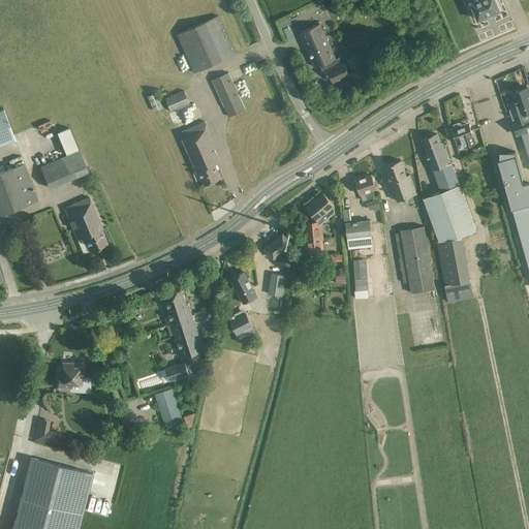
[(475,0),(470,2),(478,20),(500,10),(495,0),(475,0)]
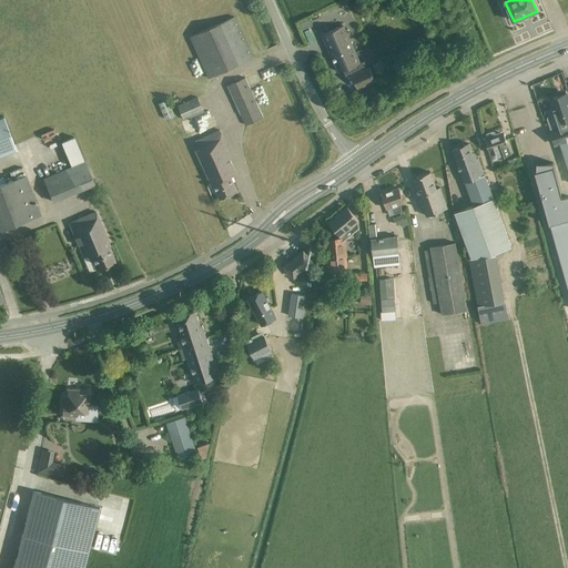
[(209,79),(253,58),(234,17),(190,37),(209,79)]
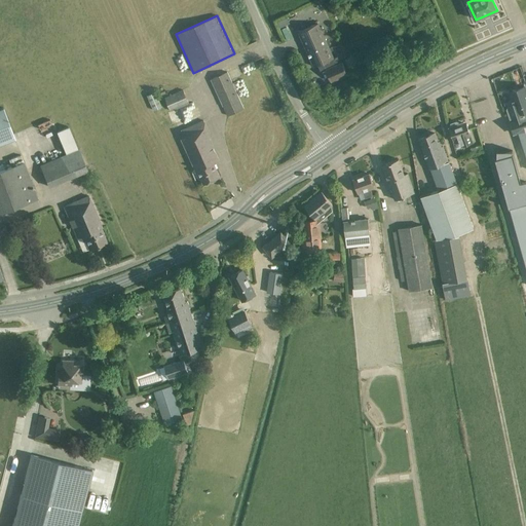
[(290,24),(287,17),(277,22),(279,28),(290,24)]
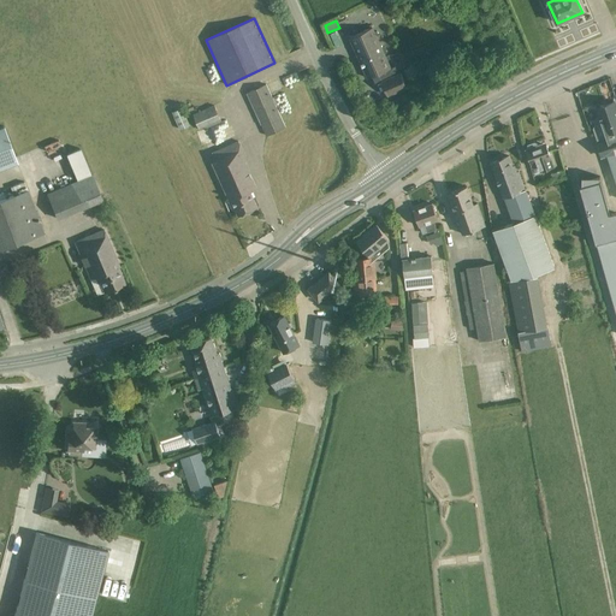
[(391,67),(374,28),(350,39),(368,78),(373,76),(375,84),(381,82),(389,95),(407,87),(401,73),(400,73),(396,66),(391,67)]
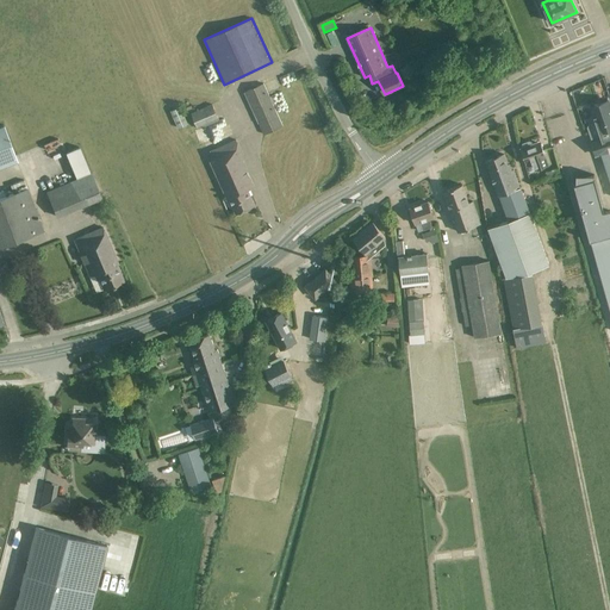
[(263,135),(282,126),(263,83),(244,93),(263,135)]
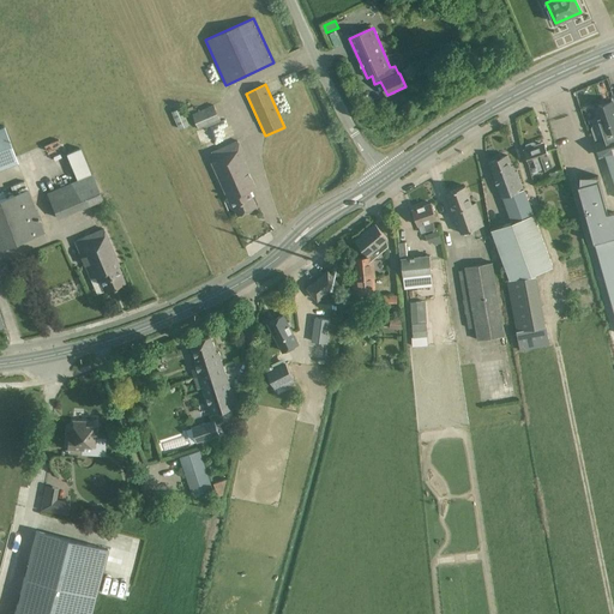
[(613,107),(612,101),(595,107),(603,133),(605,133),(606,137),(595,142),(600,157),(605,155),(613,182),(613,107)]
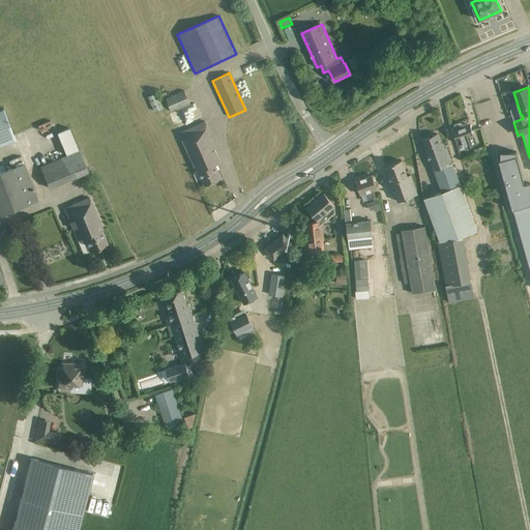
[(154,89),(146,92),(148,96),(154,112),(164,108),(156,93),(154,89)]
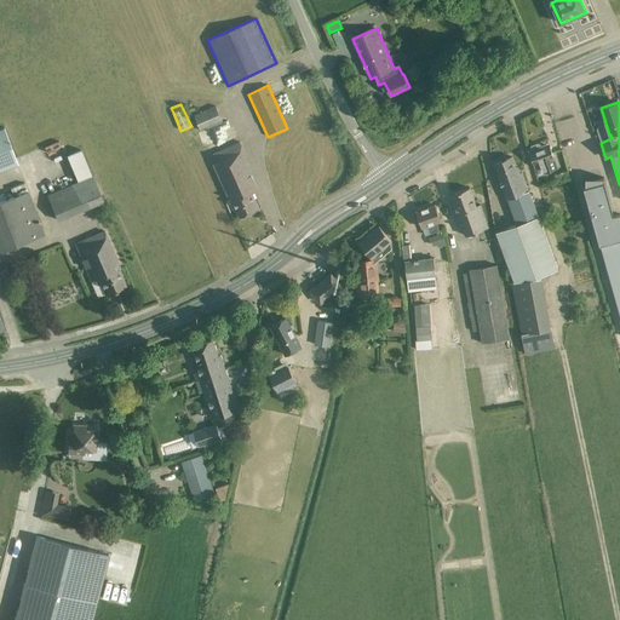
[(216,105),(194,115),(201,132),(223,122),(216,105)]
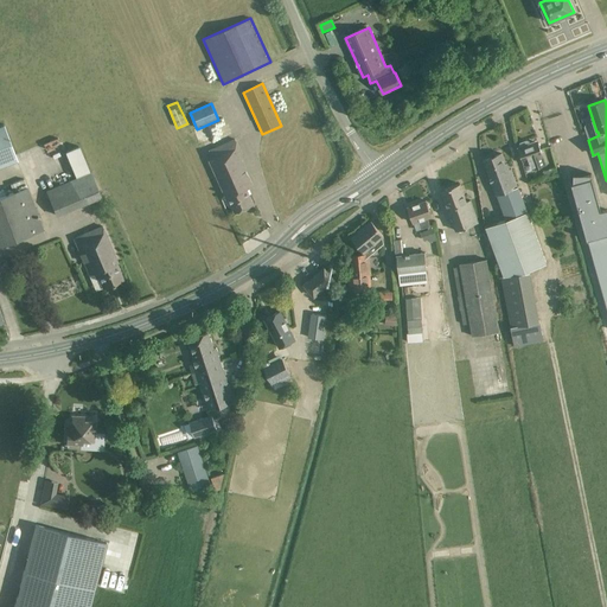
[(0,165),(17,160),(4,123),(0,125),(0,165)]
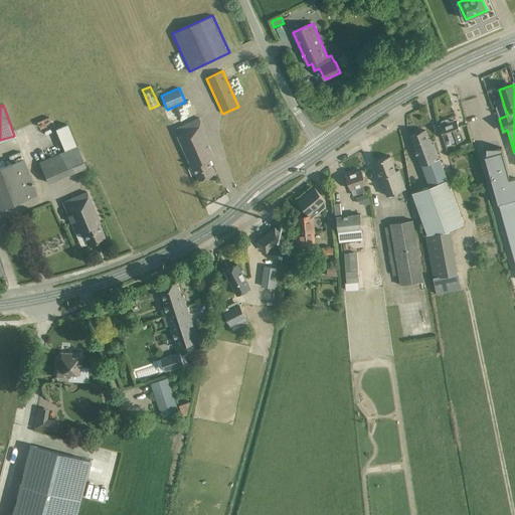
[(200,118),(178,128),(181,135),(178,136),(193,170),(194,169),(199,181),(215,173),(209,160),(214,157),(204,135),(206,134),(200,118)]
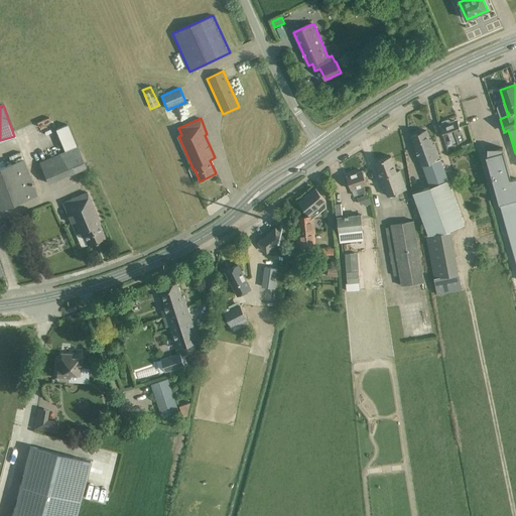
[(450,122),(449,120),(447,119),(442,121),(441,124),(441,125),(440,126),(445,138),(449,137),(453,144),(465,140),(457,120),(450,122)]
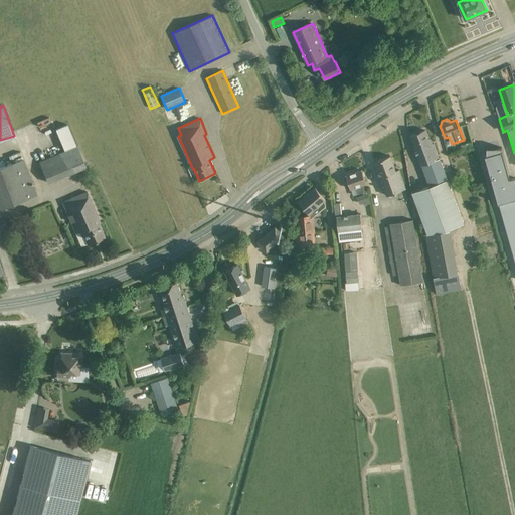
[(55,129),(64,150),(38,161),(48,183),(87,167),(76,145),(67,124),(55,129)]
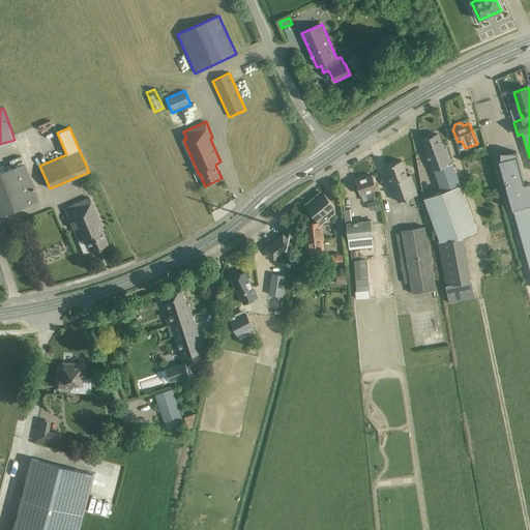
[(441,143),(438,135),(422,140),(434,171),(441,192),(442,193),(424,199),(440,241),(459,237),(477,230),(453,163),(451,163),(446,148),(444,148),(443,143),(441,143)]
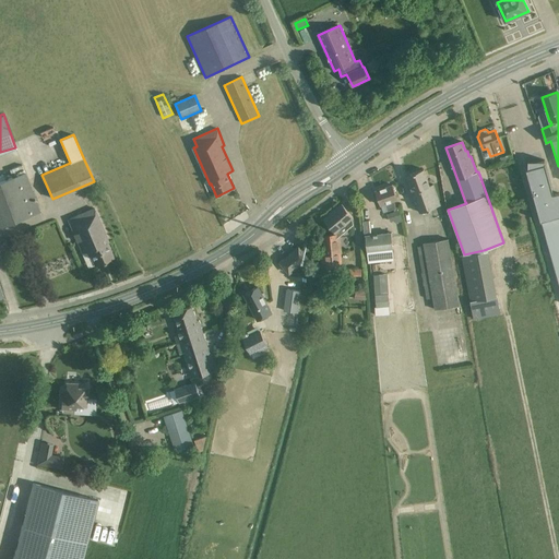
[(543,164),(543,158),(528,158),(528,168),(527,168),(558,284),(558,194),(558,193),(552,194),(544,164),(543,164)]
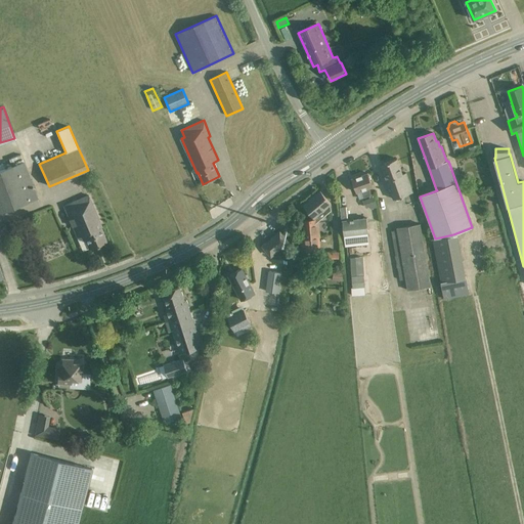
[(8,159),(11,166),(0,169),(0,212),(38,198),(24,161),(23,161),(20,155),(8,159)]
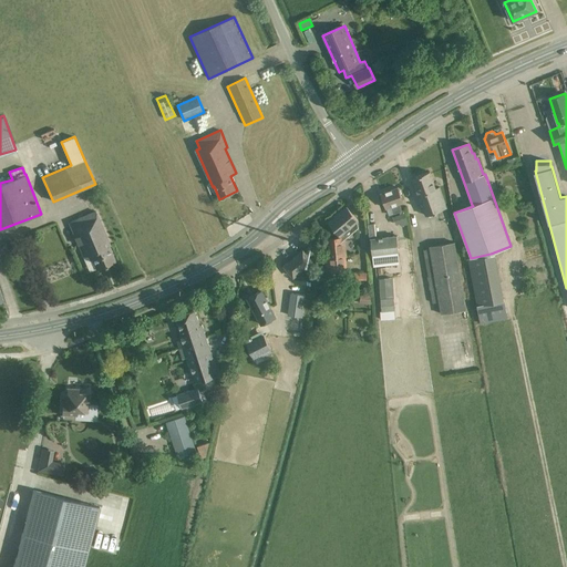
[(426,215),(446,207),(439,186),(435,188),(429,172),(412,177),(426,215)]
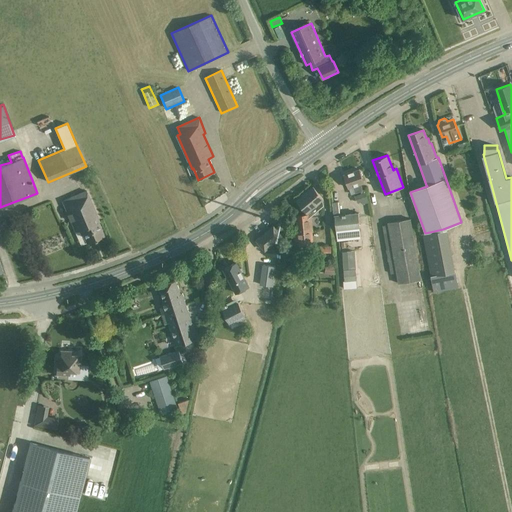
[(364,193),(360,184),(364,183),(359,169),(344,174),(351,195),(360,192),(361,193),(354,196),(357,203),(361,201),(362,205),(369,202),(365,192),(364,193)]
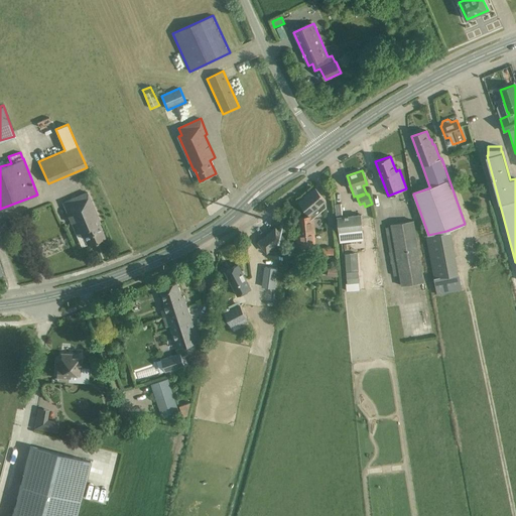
[(315,234),(314,217),(326,207),(325,203),(326,202),(315,188),(299,203),(310,216),(297,217),(299,234),(295,235),(297,248),(314,247),(313,234),(315,234)]
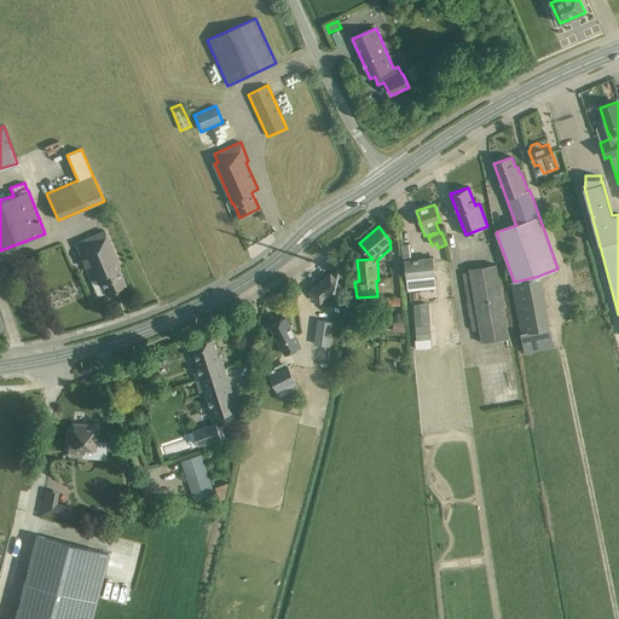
[(105,232),(104,230),(75,243),(91,281),(96,278),(98,284),(100,283),(105,294),(126,284),(120,268),(121,268),(105,232)]
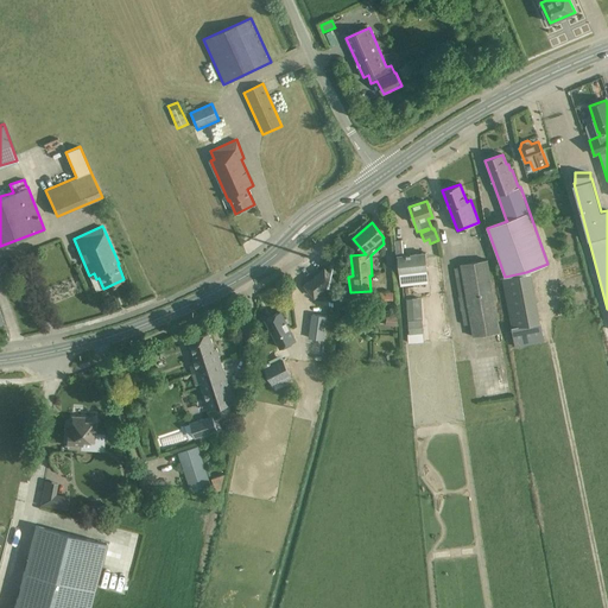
[(396,245),(394,255),(397,255),(400,286),(429,283),(425,252),(405,254),(403,244),(396,245)]
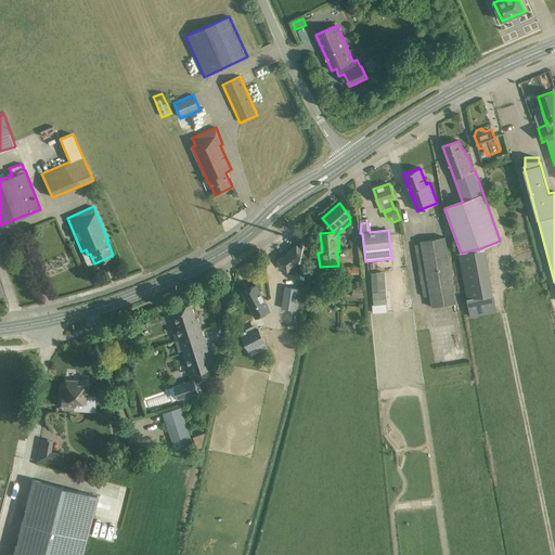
[(14,246),(10,236),(7,237),(0,245),(2,252),(14,246)]
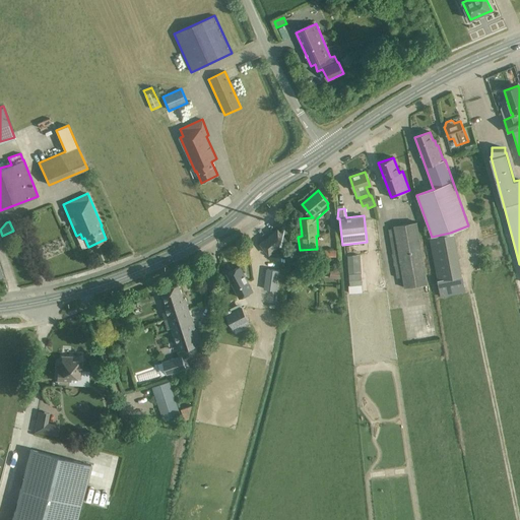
[(393,226),(404,288),(429,284),(417,222),(393,226)]
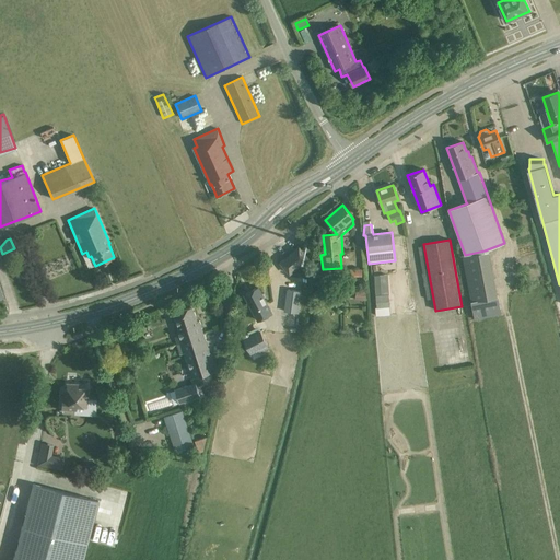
[(300,247),(281,263),(290,273),(308,258),(300,247)]
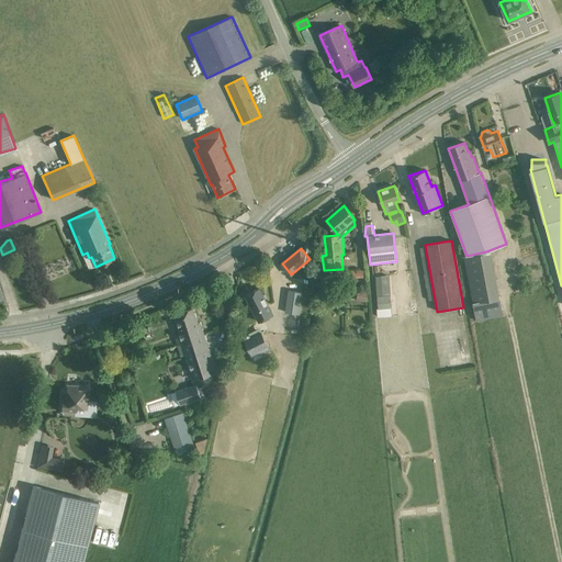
[(491,251),(463,257),(472,303),(473,303),(475,321),(504,316),(499,298),(491,251)]
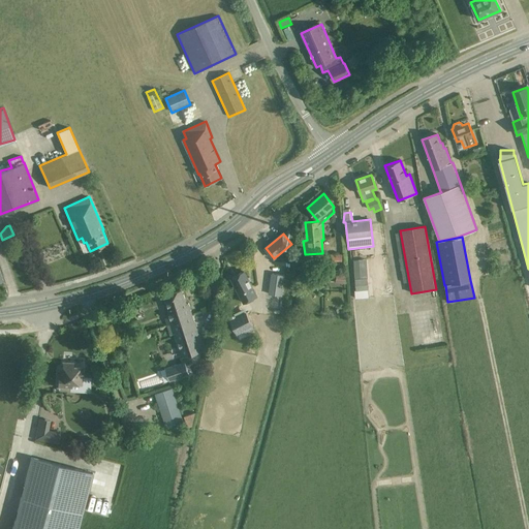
[(359,260),(354,260),(355,279),(354,279),(355,290),(368,289),(367,278),(360,279),(359,260)]
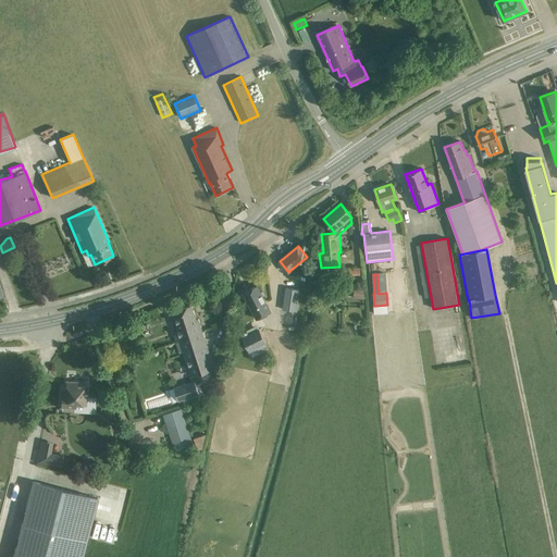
[(257,285),(244,293),(257,319),(271,311),(257,285)]
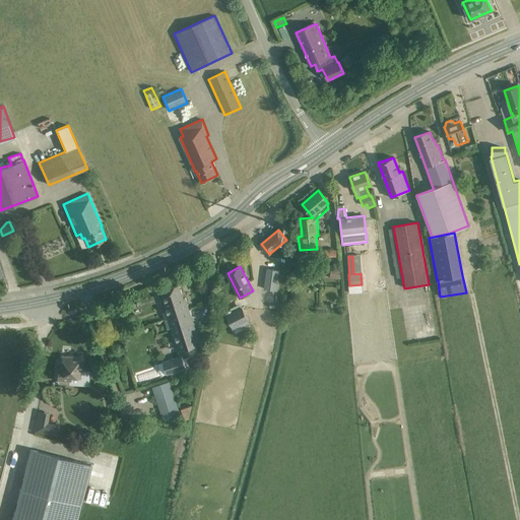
[(276,290),(279,271),(268,269),(265,288),(276,290)]
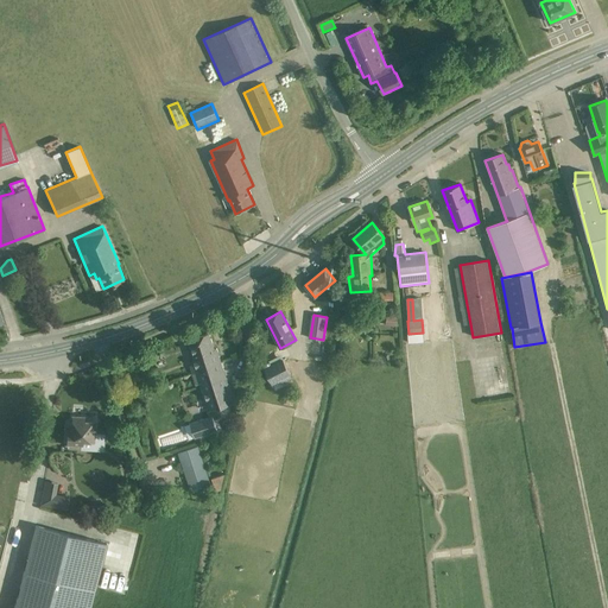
[(386,315),(386,325),(398,327),(398,315),(386,315)]
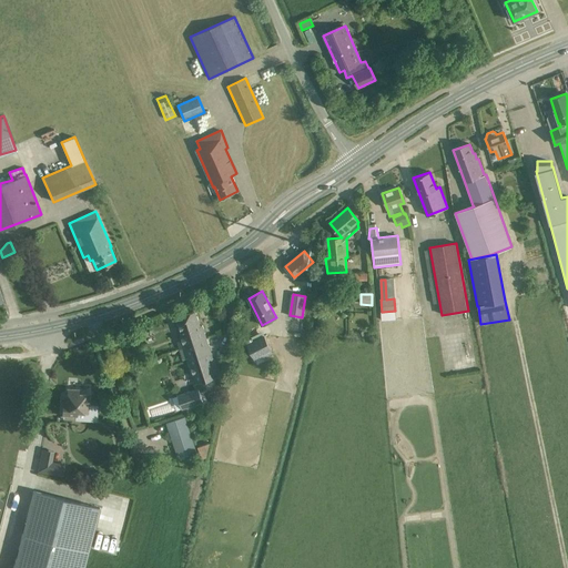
[(179,351),(208,341),(203,326),(201,326),(195,312),(175,318),(182,337),(175,341),(179,351)]
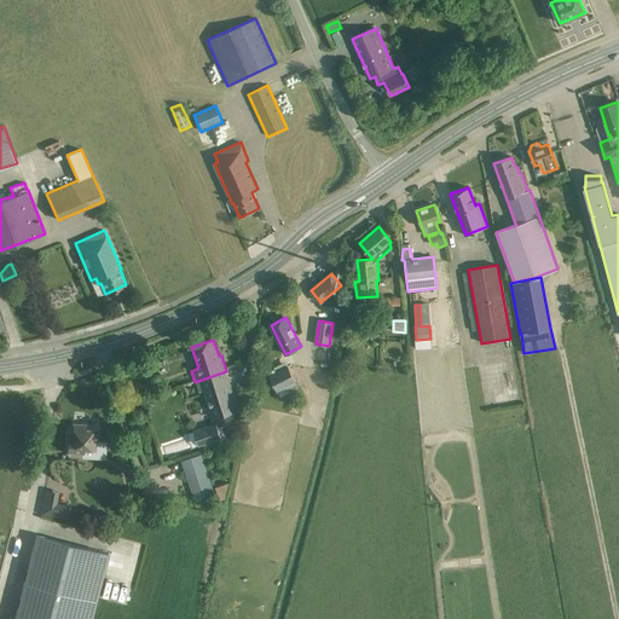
[(288,365),(268,375),(281,398),(298,389),(294,383),(296,382),(288,365)]
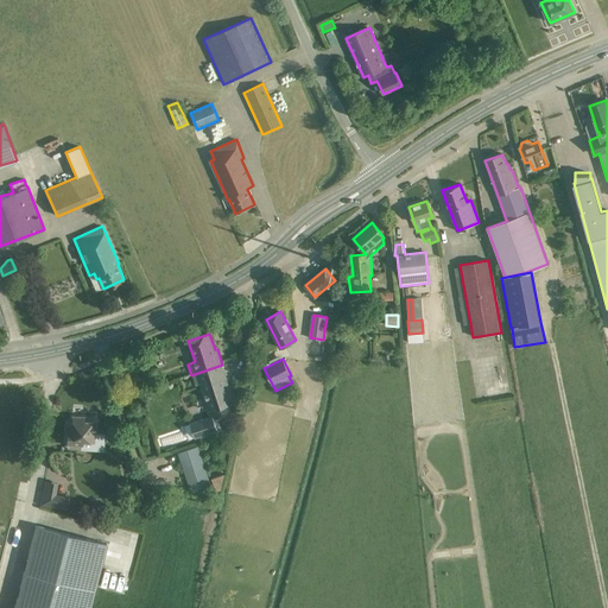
[(222,365),(191,375),(195,385),(202,382),(210,410),(234,403),(222,365)]
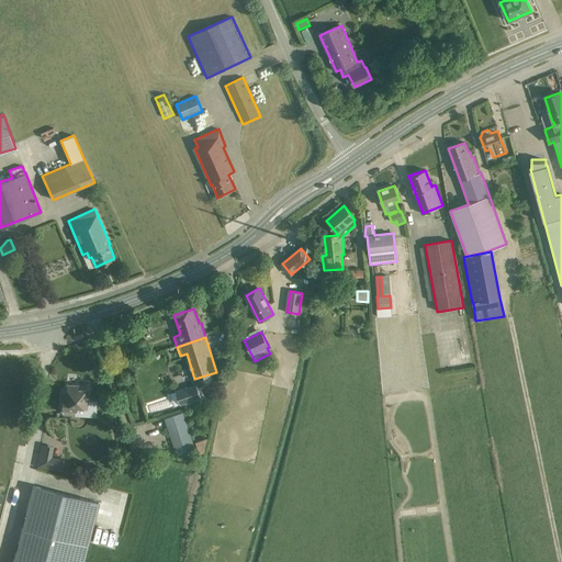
[(197,384),(175,391),(179,405),(201,398),(197,384)]
